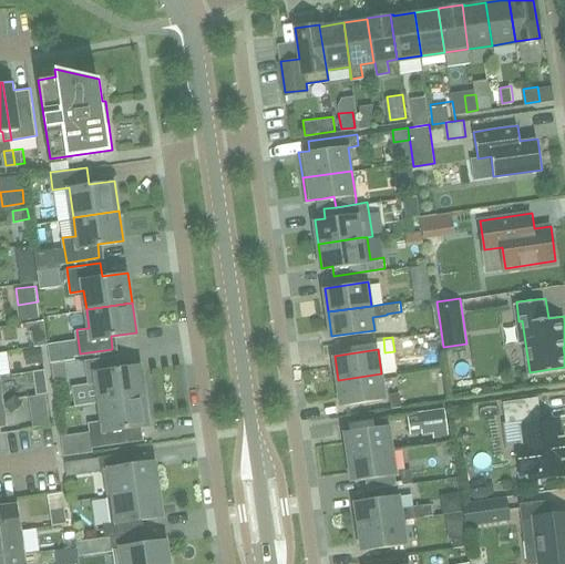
[(113,355),(86,359),(88,372),(90,381),(90,383),(98,382),(100,401),(146,395),(142,365),(121,367),(115,368),(113,355)]
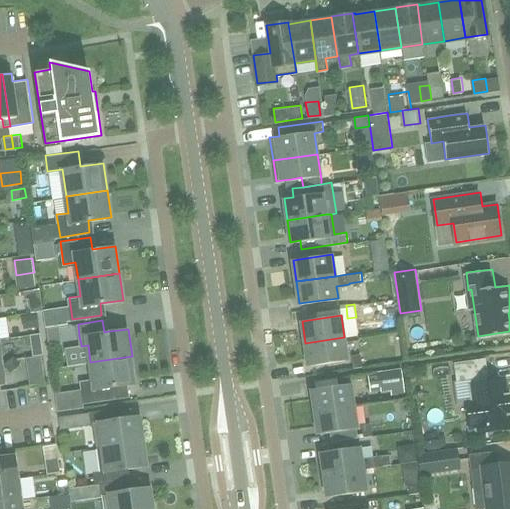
[(41,332),(30,333),(31,344),(43,342),(41,332)]
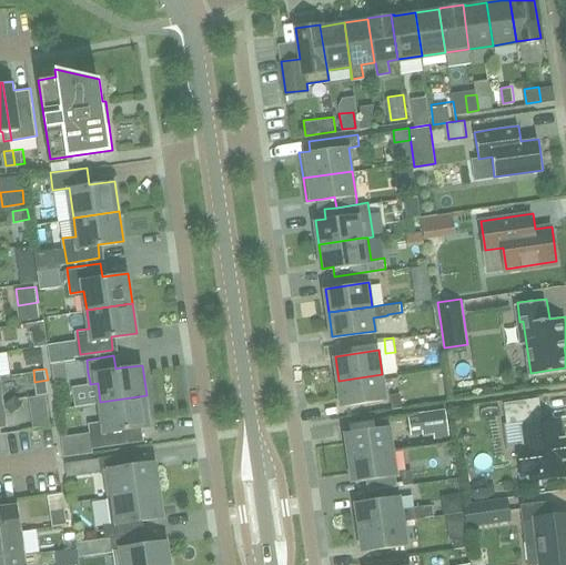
[(385,399),(382,374),(339,381),(342,404),(385,399)]
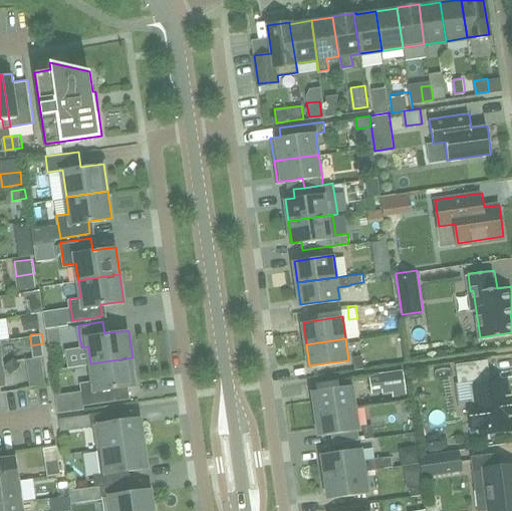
[(353,355),(355,368),(364,366),(362,354),(353,355)]
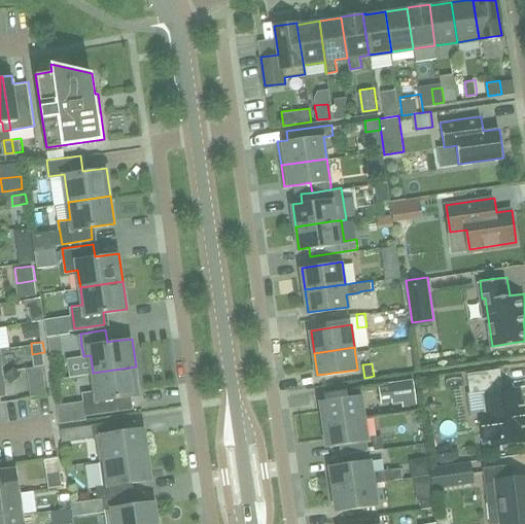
[(27,367),(29,382),(45,380),(43,364),(27,367)]
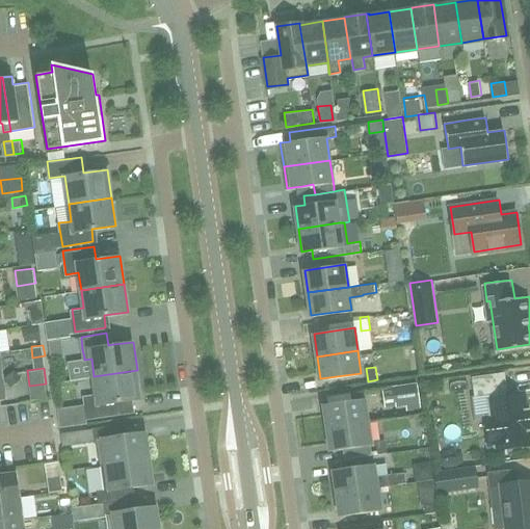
[(85,403),(58,407),(61,426),(87,422),(87,418),(117,414),(116,401),(133,399),(140,398),(137,370),(94,376),(96,393),(84,395),(85,403)]
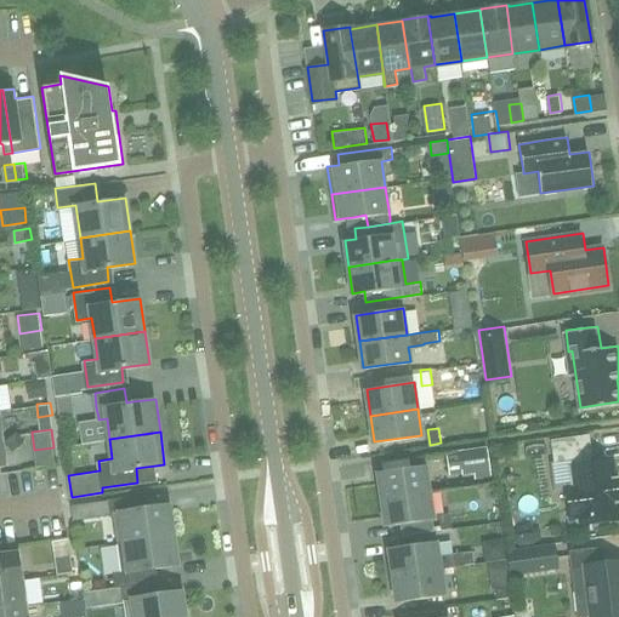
[(589,455),(591,455),(589,434),(552,439),(555,460),(574,456),(575,464),(573,466),(575,485),(566,486),(569,516),(579,515),(580,523),(618,518),(618,504),(617,498),(618,498),(618,479),(614,480),(612,460),(590,463),(589,455)]
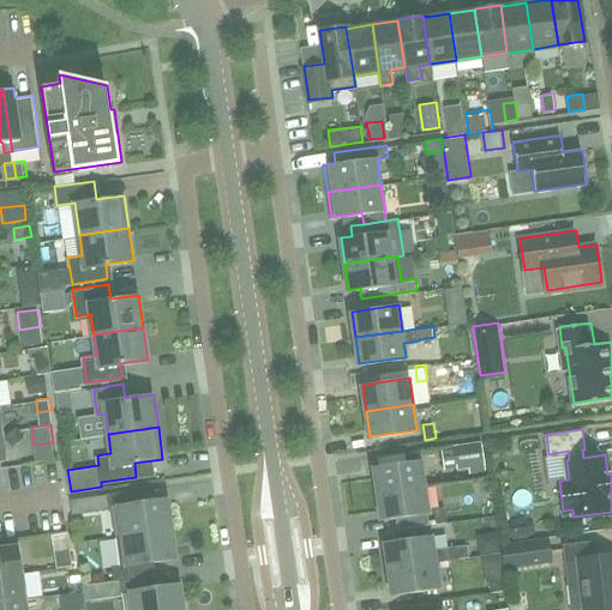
[(445,469),(459,466),(459,469),(471,466),(471,472),(487,470),(483,439),(442,445),(445,469)]
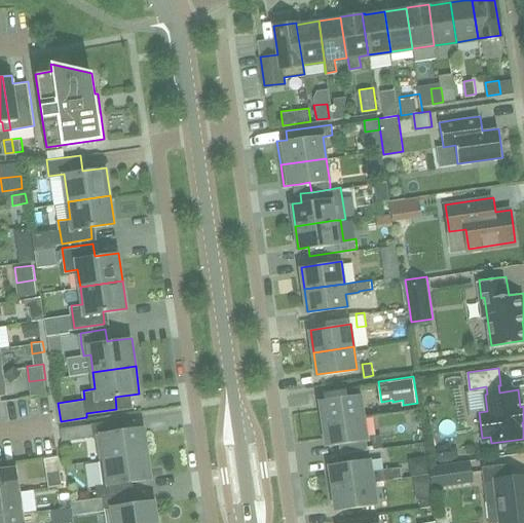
[(324,422),(364,416),(360,394),(321,400),(324,422)]
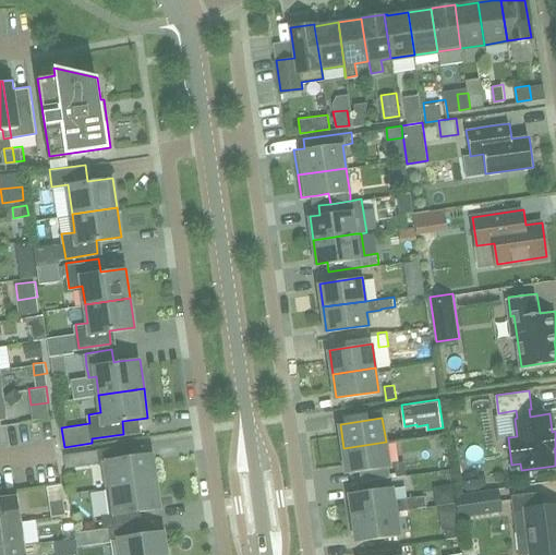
[(389,466),(386,442),(343,448),(347,471),(365,469),(367,480),(390,475),(389,466)]
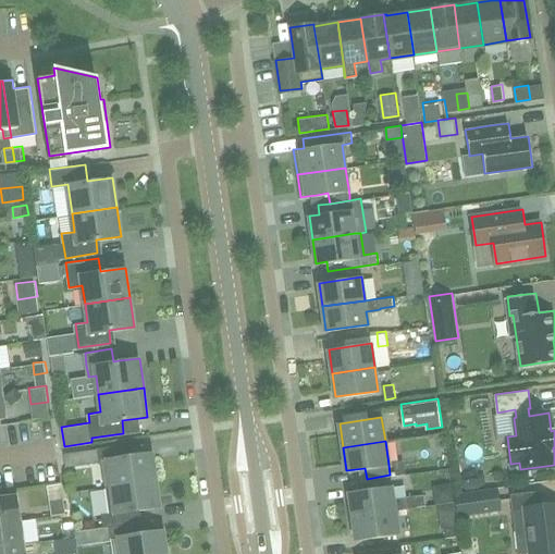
[(125,444),(99,448),(101,460),(103,459),(107,485),(156,479),(152,452),(132,455),(127,455),(125,444)]
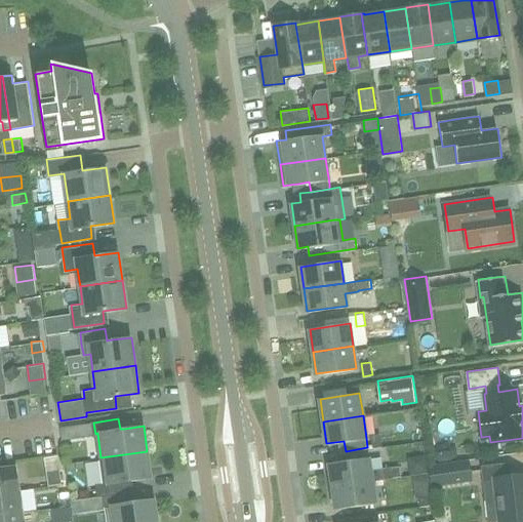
[(371,434),(373,447),(383,445),(380,433),(371,434)]
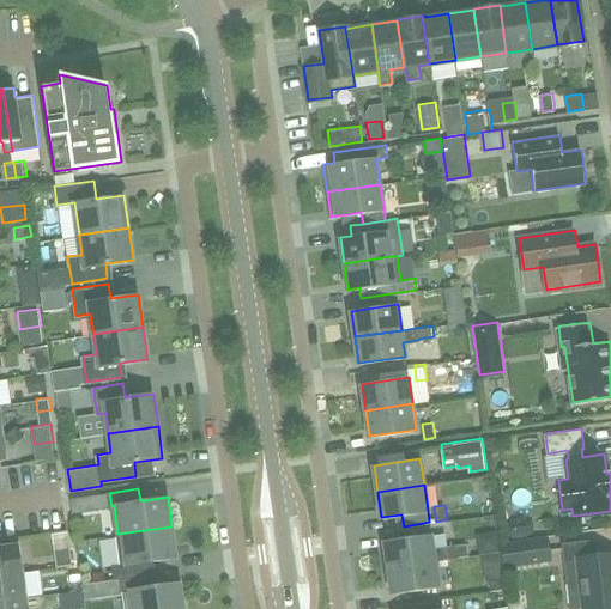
[(114,565),(115,578),(150,573),(147,560),(176,556),(171,527),(118,534),(122,564),(114,565)]
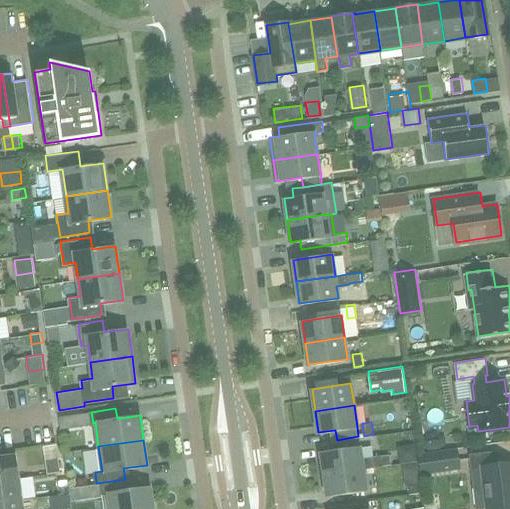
[(359,446),(320,452),(324,474),(362,467),(392,463),(390,453),(373,456),(372,444),(359,446)]
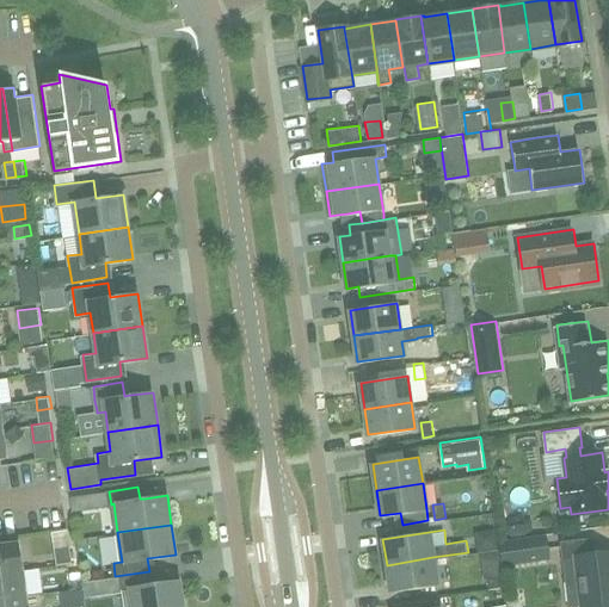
[(547,532),(499,539),(500,549),(502,564),(551,558),(547,532)]
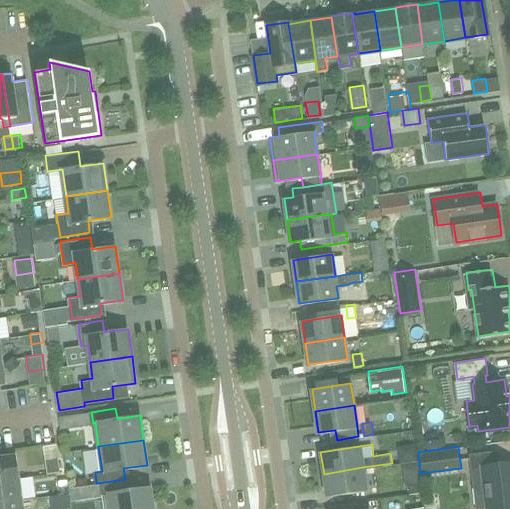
[(497,449),(469,453),(471,466),(483,465),(488,508),(498,508),(509,507),(509,461),(499,463),(497,449)]
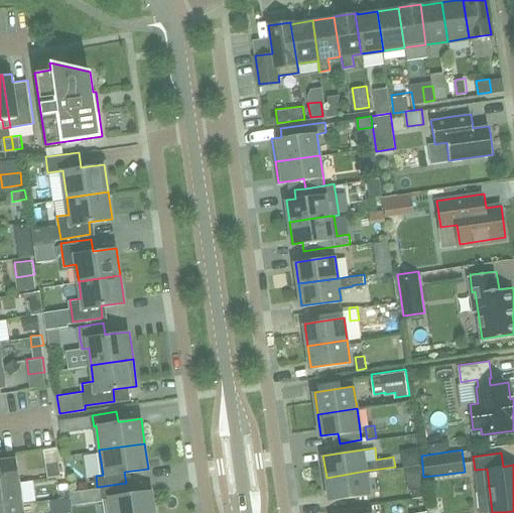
[(0,482),(19,480),(16,458),(0,460),(0,482)]
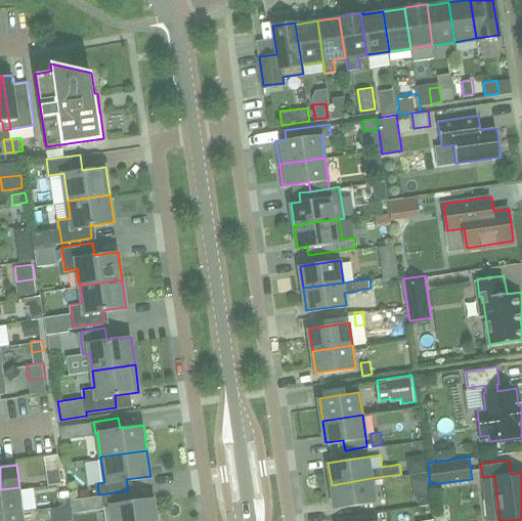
[(375,502),(371,478),(332,485),(335,507),(375,502)]
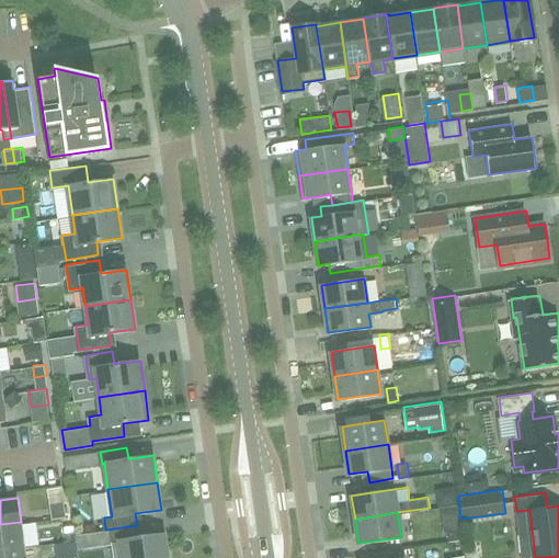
[(0,549),(24,547),(21,522),(0,524),(0,549)]
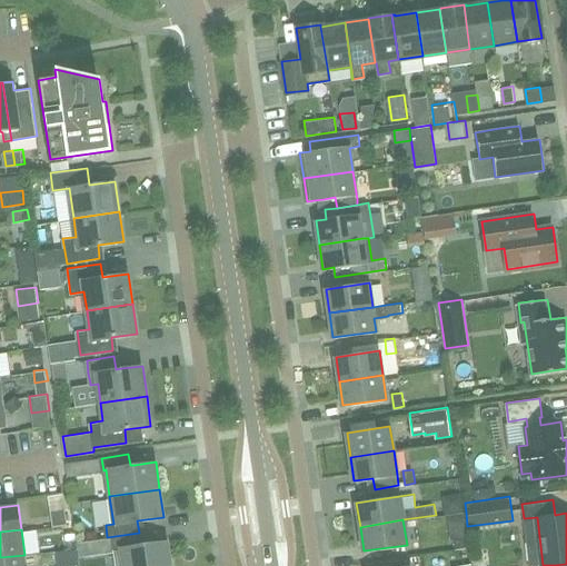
[(139,533),(107,537),(107,538),(112,537),(115,549),(117,565),(170,565),(167,540),(141,545),(139,533)]
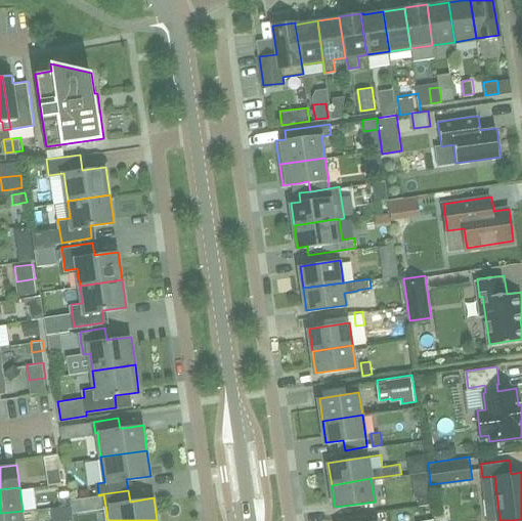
[(431,493),(418,495),(419,505),(432,503),(431,493)]
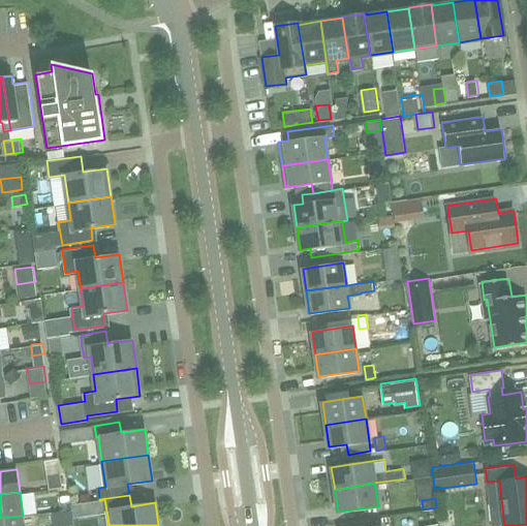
[(24,525),(23,516),(0,518),(0,525),(24,525)]
